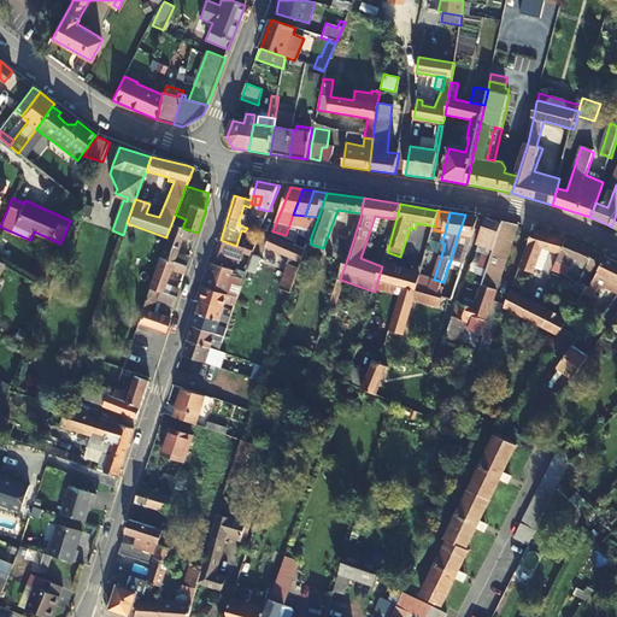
[(262,231),(264,224),(250,219),(251,216),(247,215),(246,221),(244,227),(247,228),(260,231),(262,231)]
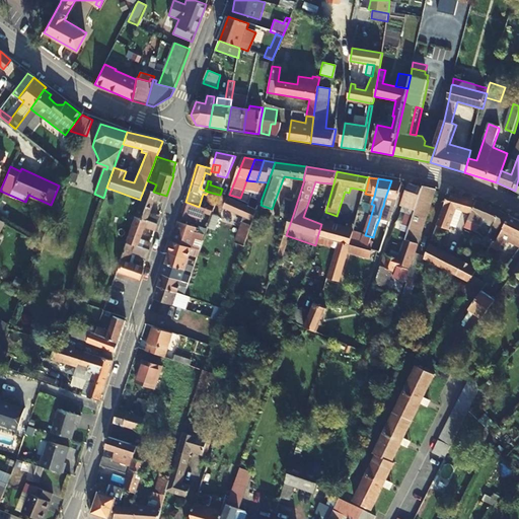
[(403,182),(391,180),(384,201),(383,206),(381,210),(393,214),(395,209),(403,182)]
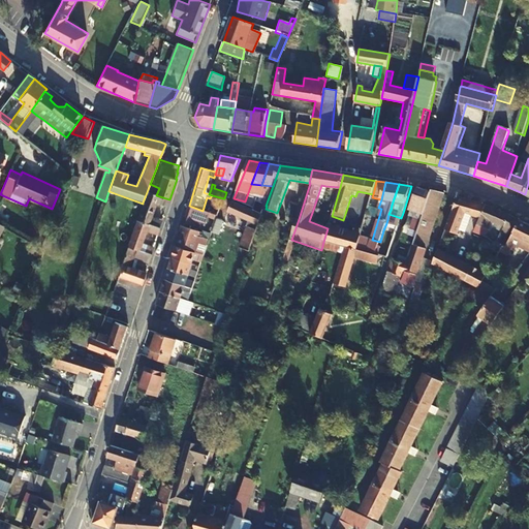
[(321,185),(313,210),(316,211),(325,186),(321,185)]
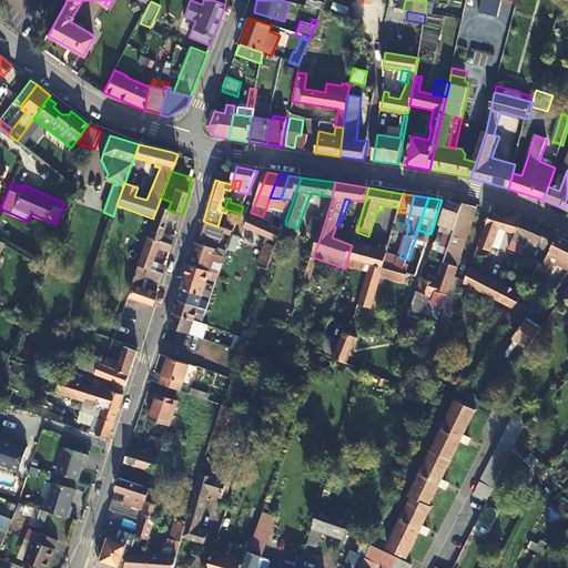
[(440,225),(455,230),(463,206),(447,202),(439,225),(440,225)]
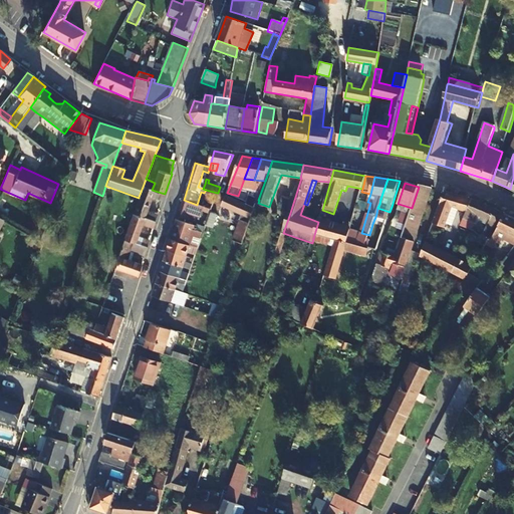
[(247,199),(252,185),(248,184),(243,198),(247,199)]
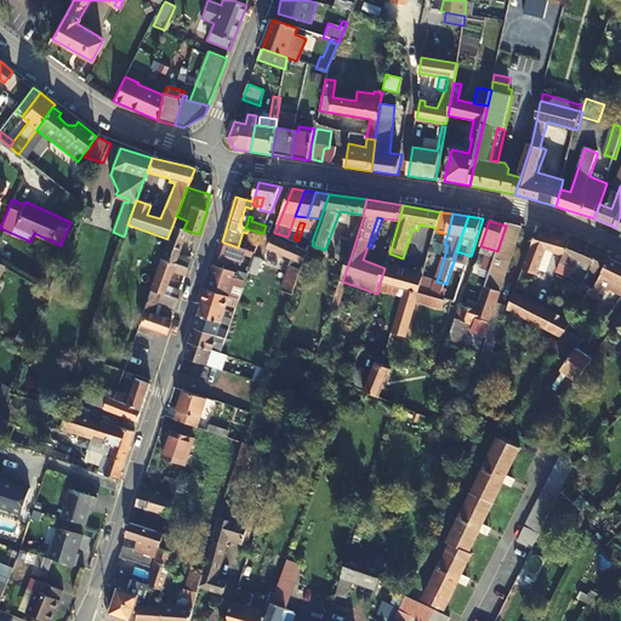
[(298,240),(302,241),(308,224),(305,223),(298,240)]
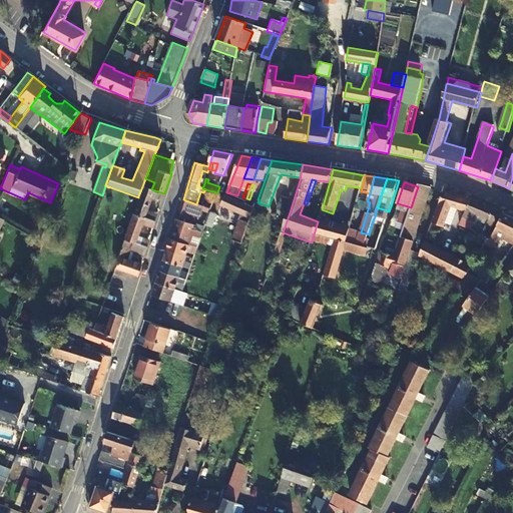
[(406,220),(405,223),(403,232),(398,245),(411,249),(431,188),(418,185),(418,186),(411,207),(409,212),(406,220)]
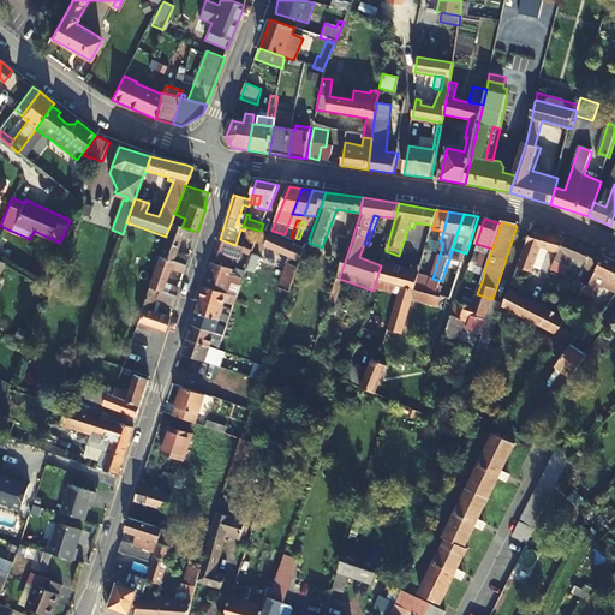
[(160,256),(186,264),(189,257),(175,252),(183,236),(195,240),(197,232),(181,227),(172,224),(160,256)]
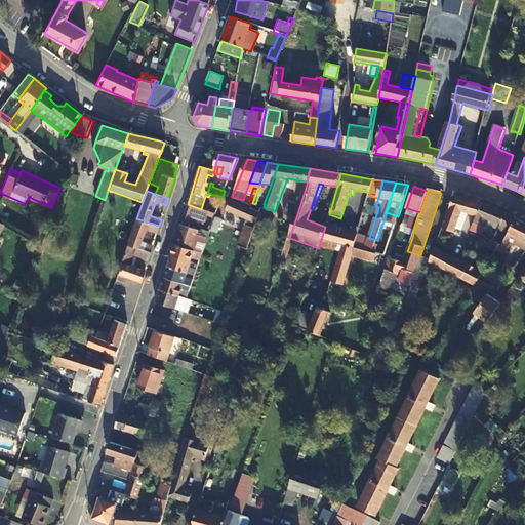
[(454,196),(450,209),(442,230),(454,234),(461,212),(476,217),(482,204),(454,196)]
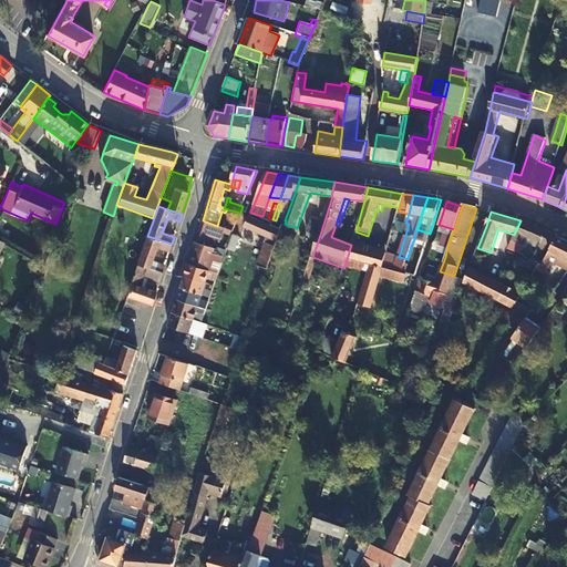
[(261,219),(249,215),(244,227),(265,234),(263,238),(267,239),(258,264),(253,281),(261,285),(264,280),(265,280),(284,227),(275,224),(270,223),(261,219)]
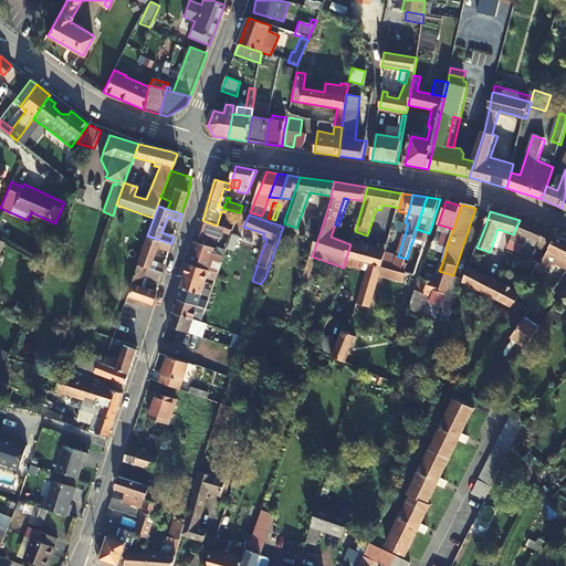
[(215,272),(219,273),(224,257),(216,254),(217,249),(207,245),(210,236),(220,239),(222,231),(232,234),(233,230),(217,226),(202,220),(195,242),(188,263),(210,271),(215,272)]
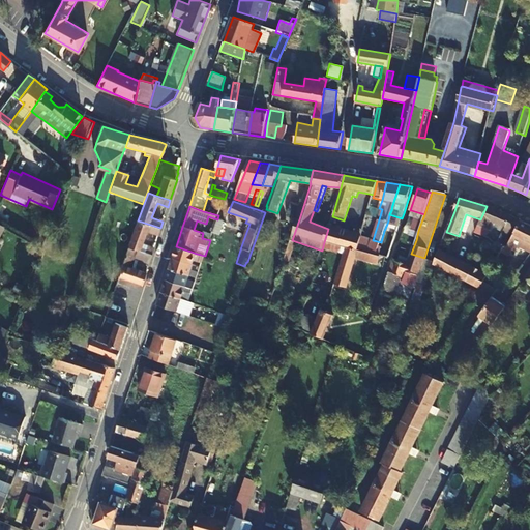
[(511,216),(487,206),(480,219),(475,233),(487,238),(494,224),(506,229),(511,216)]
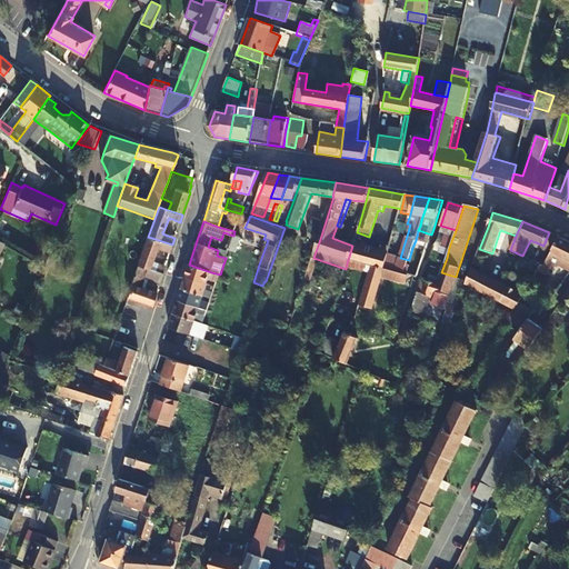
[(549,232),(543,246),(539,256),(549,260),(559,237),(549,232)]
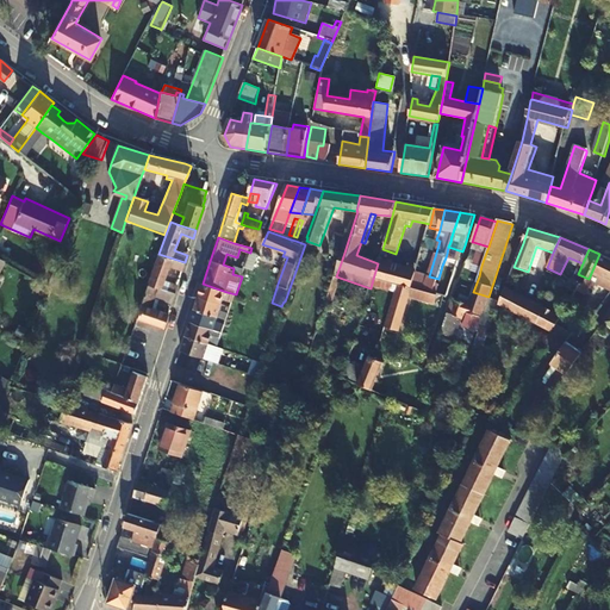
[(474,263),(481,266),(483,262),(486,253),(478,250),(474,263)]
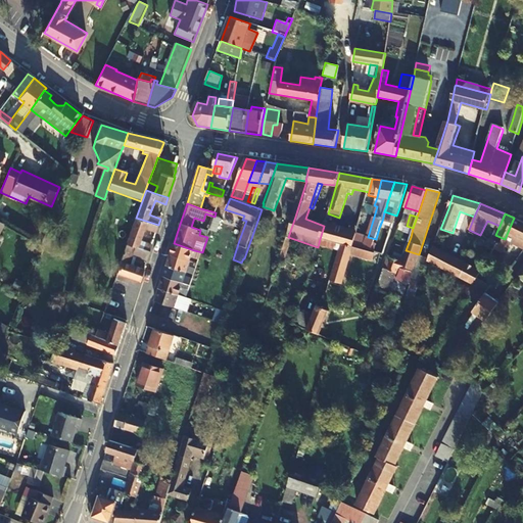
[(221,220),(214,217),(209,231),(216,234),(221,220)]
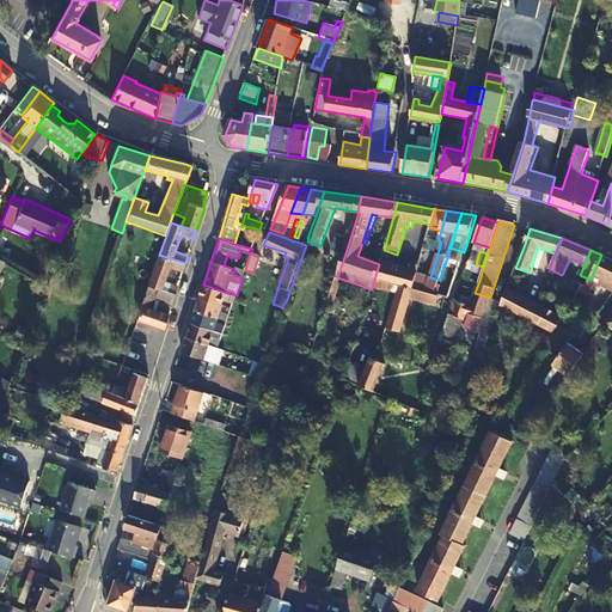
[(161,291),(165,281),(170,267),(183,271),(185,263),(159,255),(147,286),(161,291)]
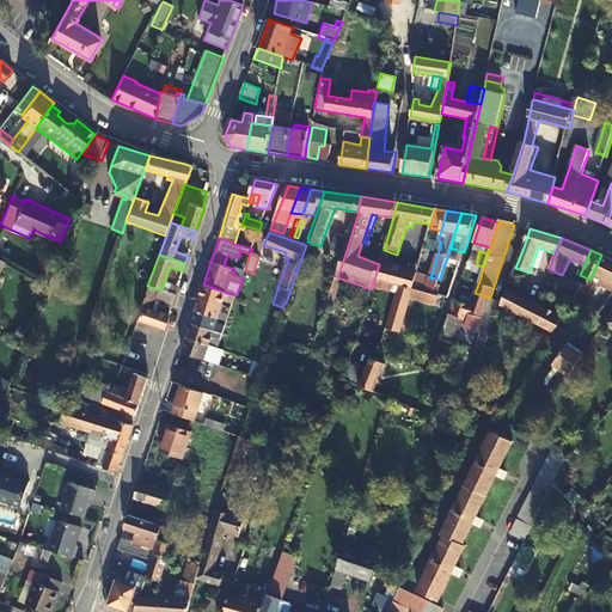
[(591,280),(589,281),(611,291),(611,259),(601,255),(591,280)]
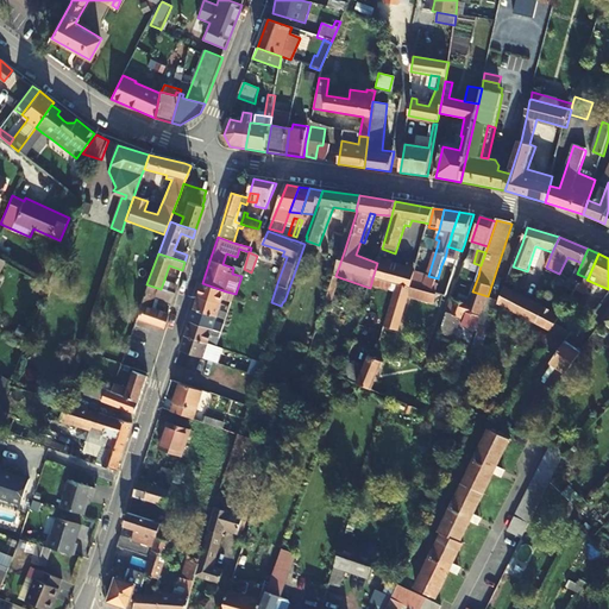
[(441,265),(438,278),(433,294),(438,295),(446,297),(458,262),(450,258),(447,268),(441,265)]
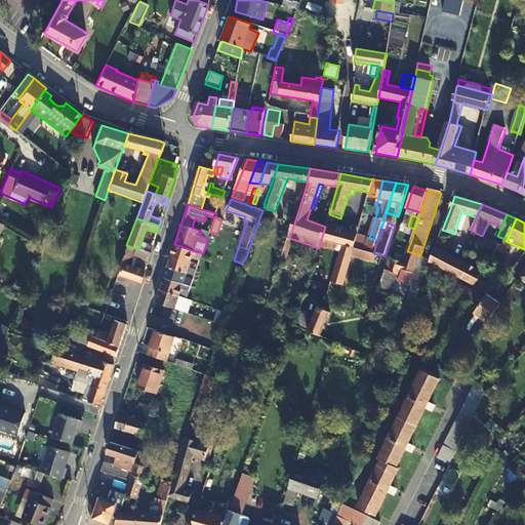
[(325,227),(321,240),(345,247),(356,250),(356,248),(360,235),(326,225),(325,227)]
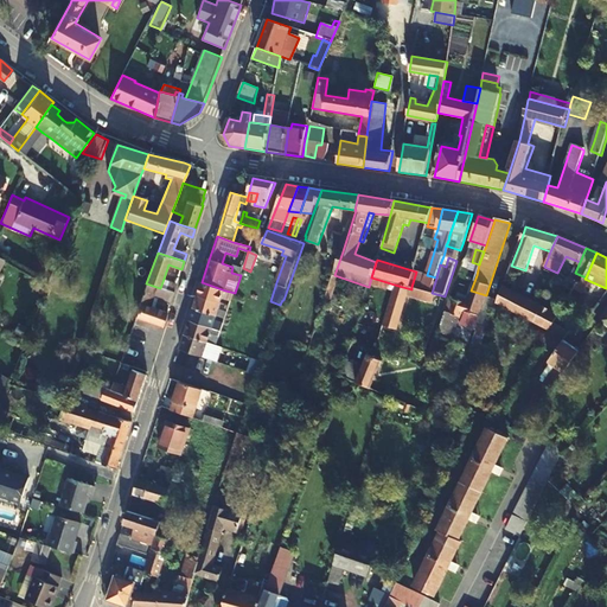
[(436,278),(427,275),(416,272),(411,287),(422,291),(432,293),(436,278)]
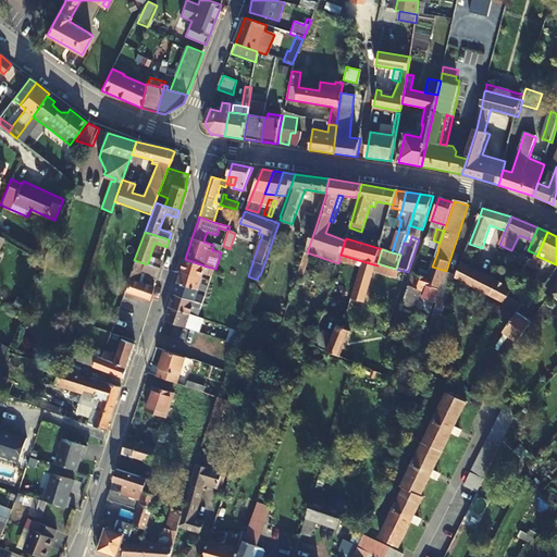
[(160,269),(163,260),(153,258),(151,265),(160,269)]
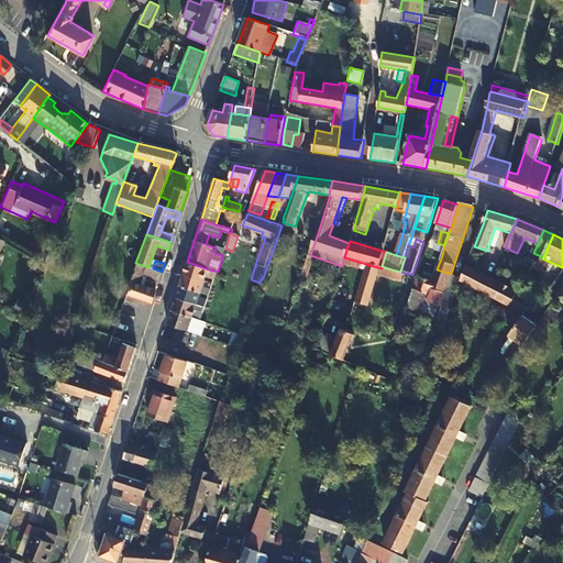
[(432,282),(437,268),(438,265),(423,261),(418,276),(421,278),(432,282)]
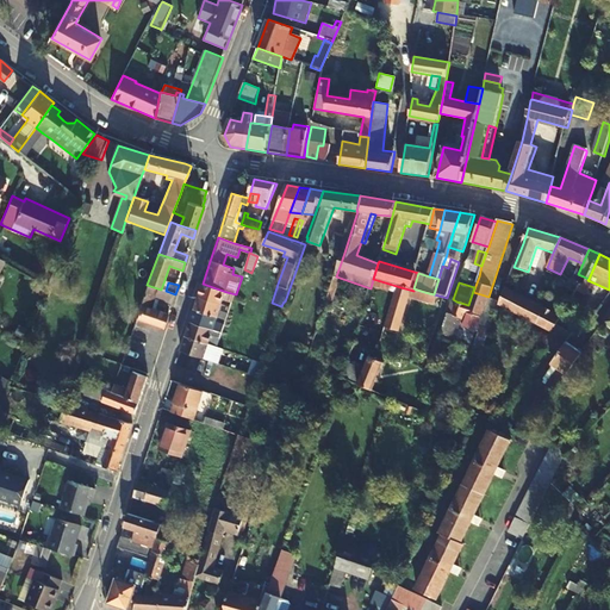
[(222,304),(224,299),(234,302),(236,294),(231,293),(226,292),(203,284),(199,297),(222,304)]
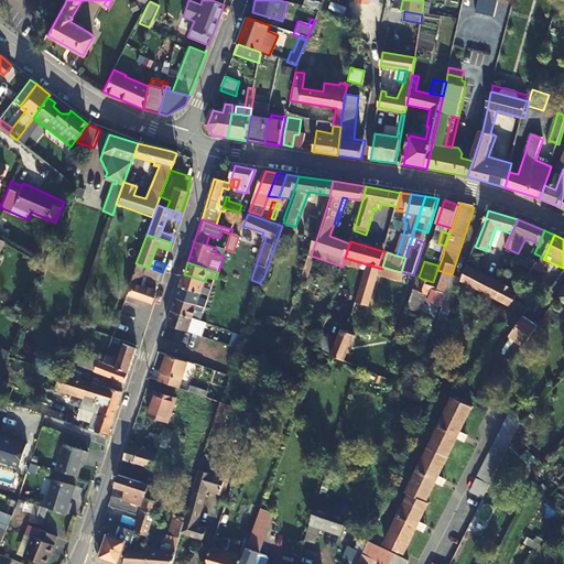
[(153,269),(149,268),(136,263),(128,284),(129,284),(126,294),(152,303),(156,290),(140,284),(143,275),(159,281),(162,272),(153,269)]
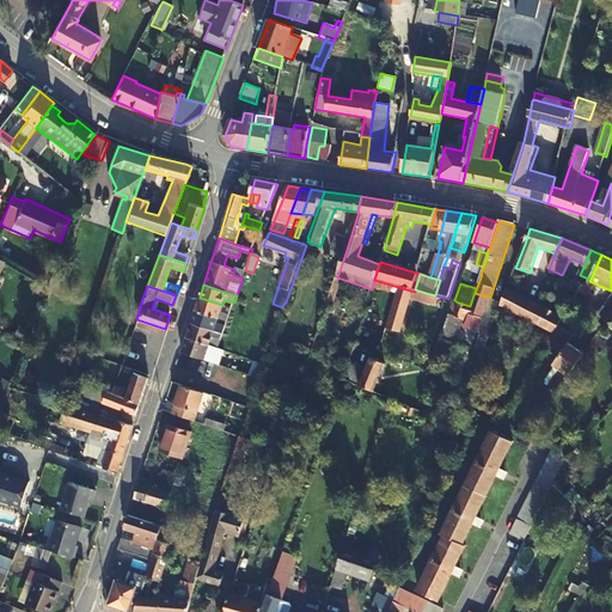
[(402,288),(386,330),(401,334),(412,298),(438,306),(440,297),(435,295),(426,293),(415,289),(415,292),(402,288)]
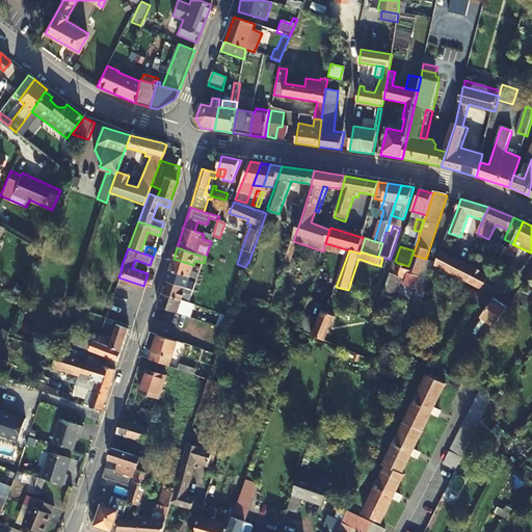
[(436,267),(482,291),(486,285),(490,277),(443,251),(436,267)]
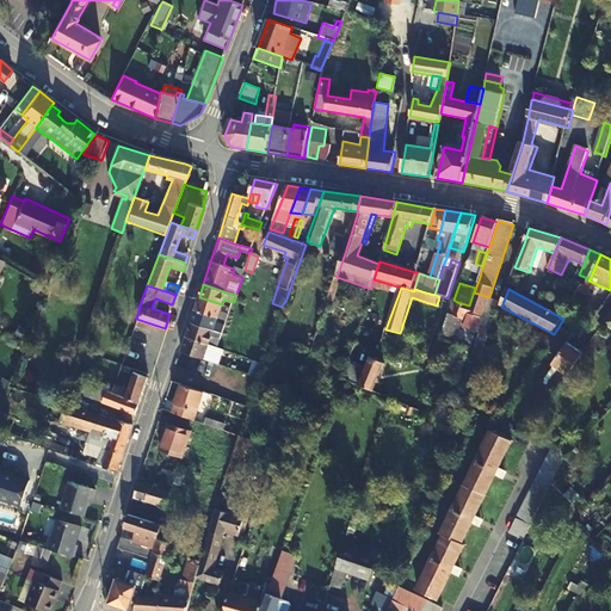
[(469,306),(464,319),(467,319),(466,323),(480,328),(489,297),(474,292),(470,306),(469,306)]
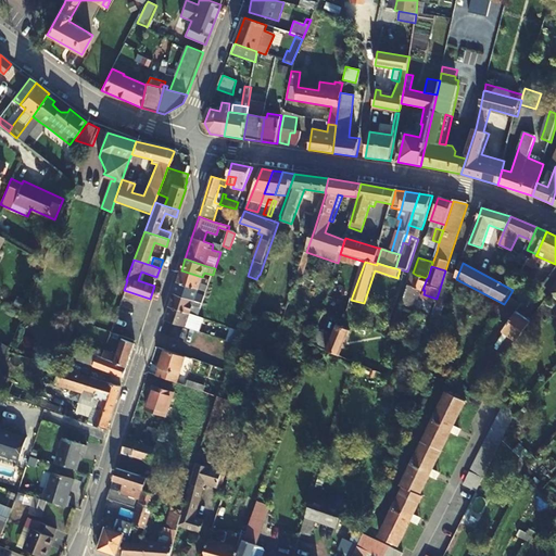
[(207,291),(209,287),(201,283),(202,277),(181,270),(178,281),(199,288),(203,290),(207,291)]
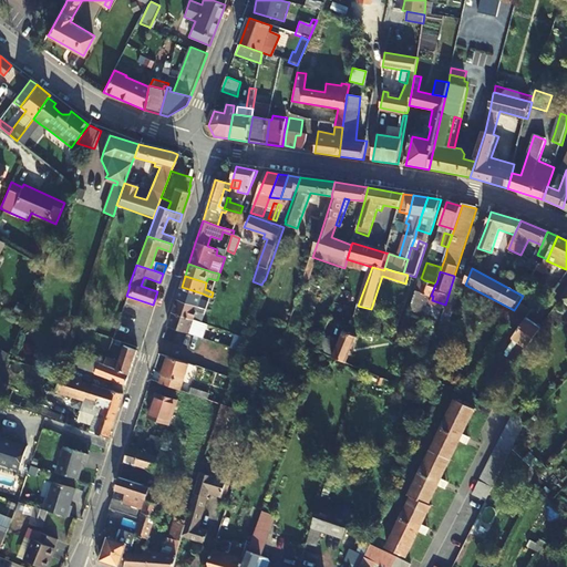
[(412,316),(422,319),(430,295),(431,296),(435,284),(424,280),(420,291),(416,291),(409,315),(412,316)]
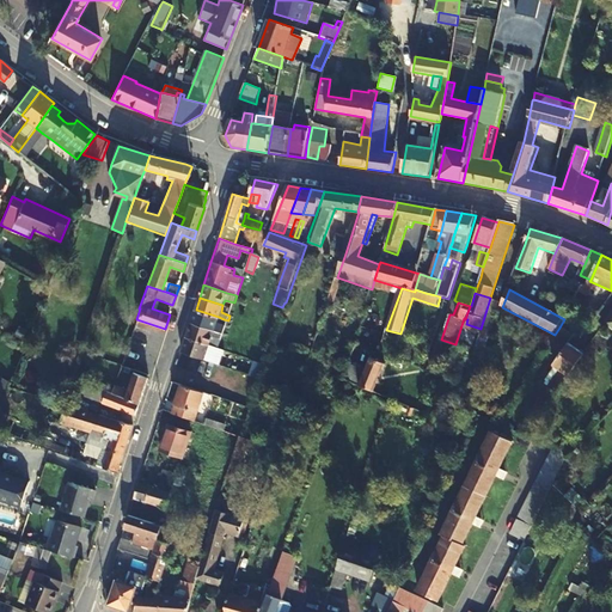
[(221,312),(230,316),(232,308),(228,307),(222,305),(221,312)]
